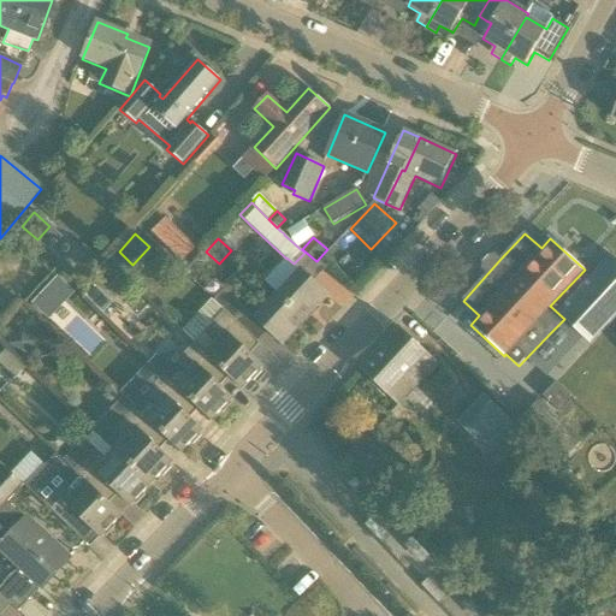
[(194,247),(187,240),(173,254),(181,261),(194,247)]
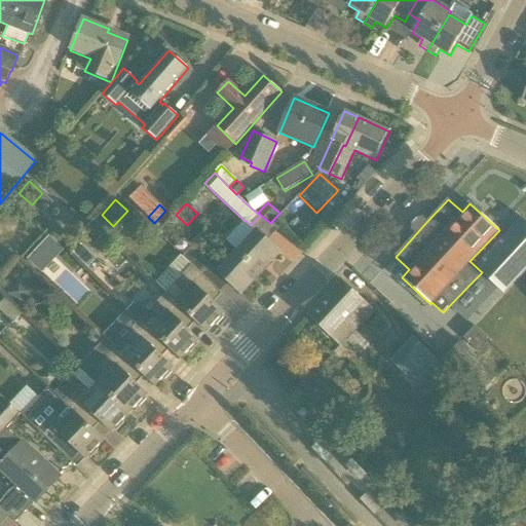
[(90,248),(104,235),(91,223),(79,236),(90,248)]
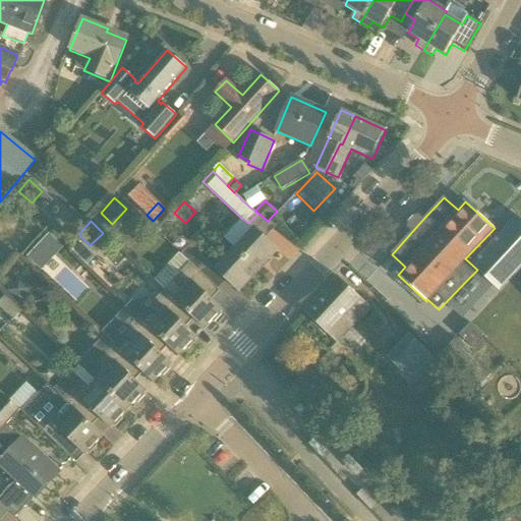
[(255,230),(236,250),(258,272),(269,262),(278,251),(278,252),(280,251),(272,244),(267,239),(255,230)]
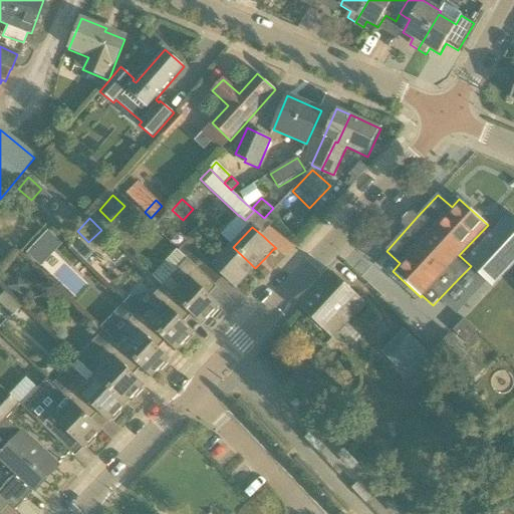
[(47,254),(61,246),(52,231),(38,240),(47,254)]
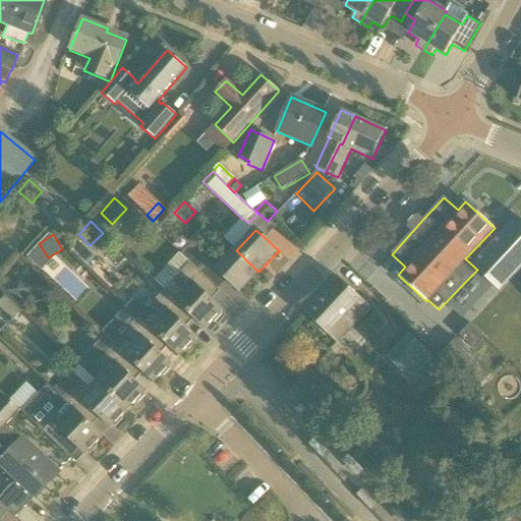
[(79,244),(73,250),(88,265),(94,257),(96,255),(81,242),(79,244)]
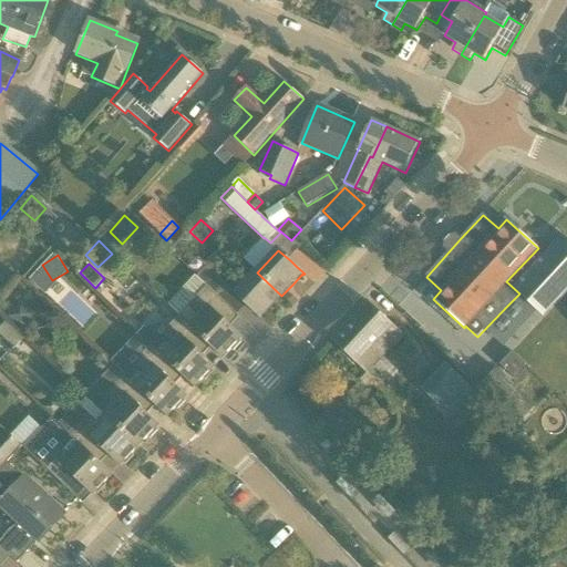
[(218,297),(227,287),(206,267),(197,277),(207,287),(218,297)]
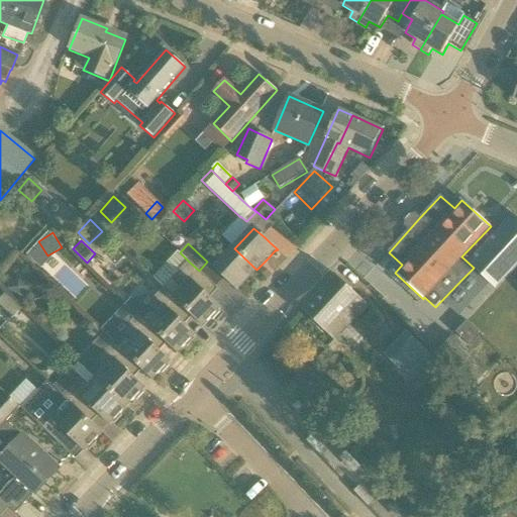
[(256,270),(234,248),(215,269),(239,290),(256,270)]
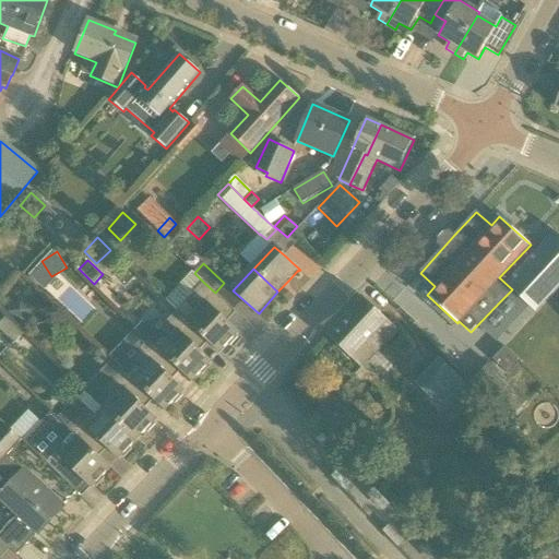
[(186,302),(178,311),(188,320),(187,321),(203,336),(209,342),(221,353),(228,345),(230,347),(238,339),(237,336),(239,333),(222,317),(230,308),(215,293),(204,283),(186,302)]
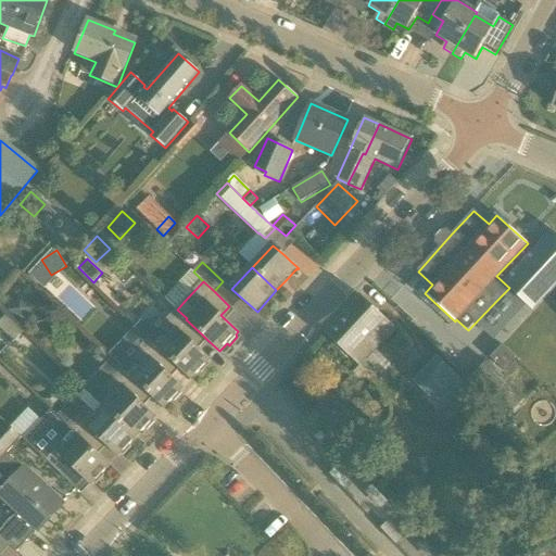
[(366,361),(395,328),(362,297),(327,336),(363,369),(368,363),(366,361)]
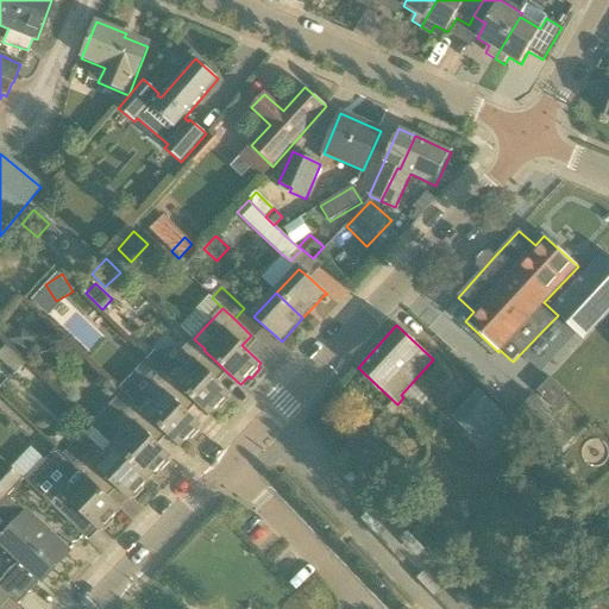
[(23,352),(35,338),(22,326),(8,339),(23,352)]
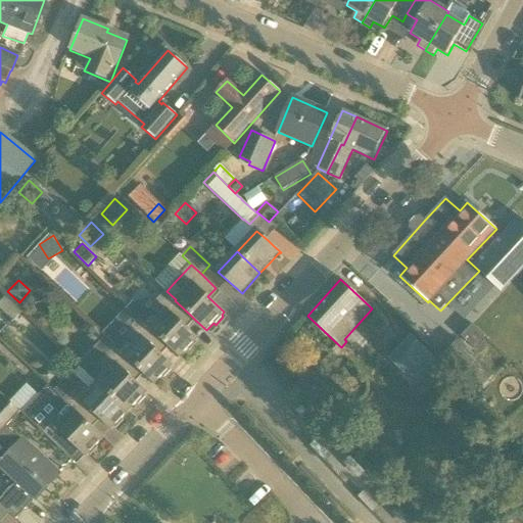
[(198,339),(187,329),(182,324),(190,315),(175,300),(167,291),(148,310),(157,319),(150,327),(149,327),(164,342),(181,358),(188,349),(190,351),(197,343),(195,341),(198,339)]
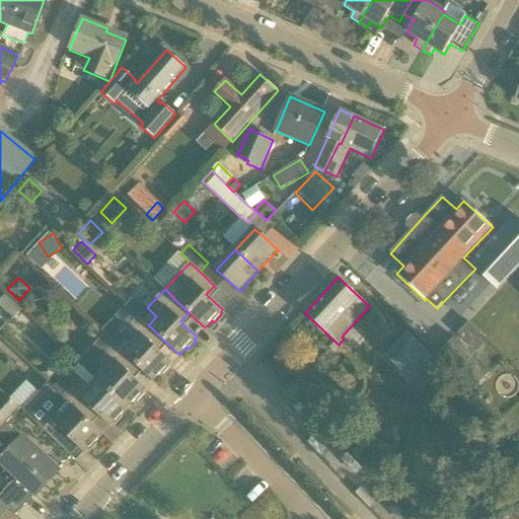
[(0,306),(13,317),(20,309),(5,295),(0,300),(0,306)]
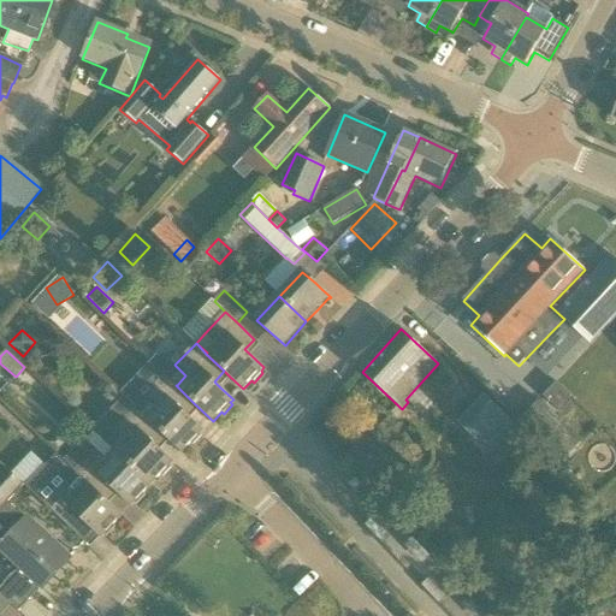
[(194,403),(176,385),(177,385),(166,374),(144,397),(155,407),(147,416),(146,418),(164,434),(183,452),(191,444),(194,445),(202,436),(200,434),(203,431),(184,413),(194,403)]
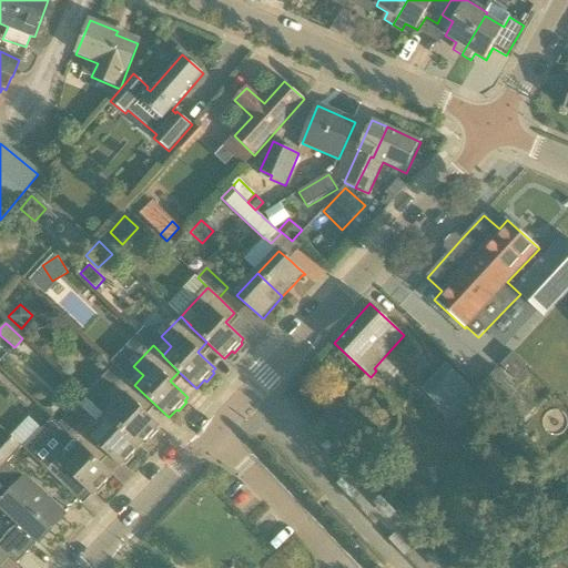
[(513,353),(500,366),(507,372),(519,359),(513,353)]
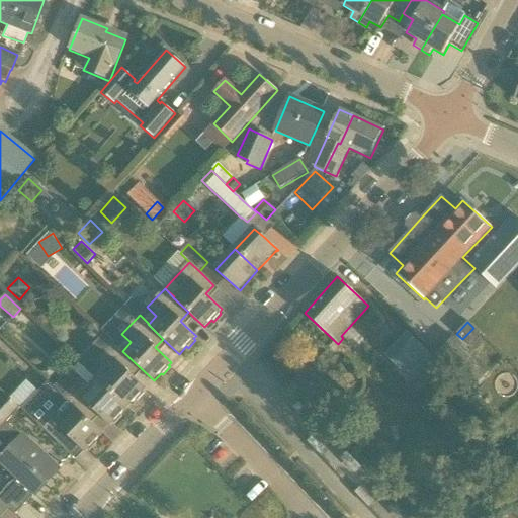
[(407,332),(384,356),(408,377),(430,354),(407,332)]
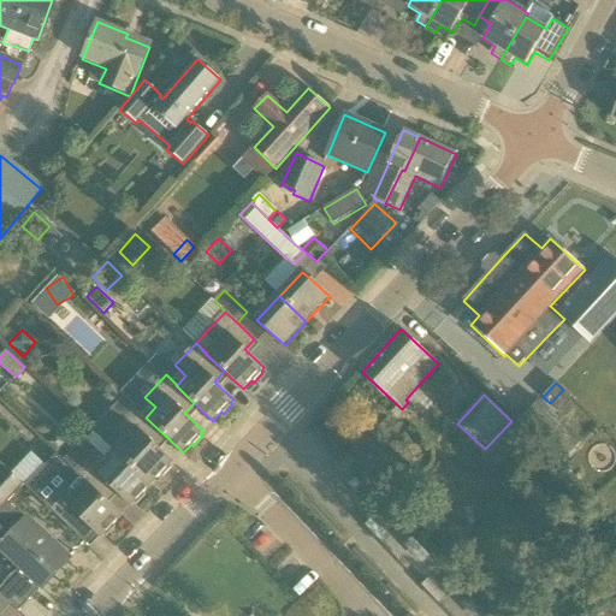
[(581,442),(537,400),(516,421),(561,463),(581,442)]
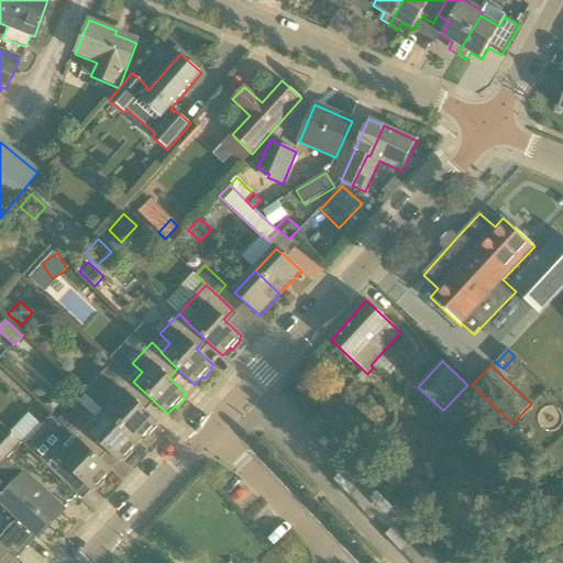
[(158,423),(143,409),(141,407),(150,397),(133,382),(134,381),(124,372),(105,392),(114,400),(106,411),(140,443),(147,434),(150,437),(157,428),(155,426),(158,423)]
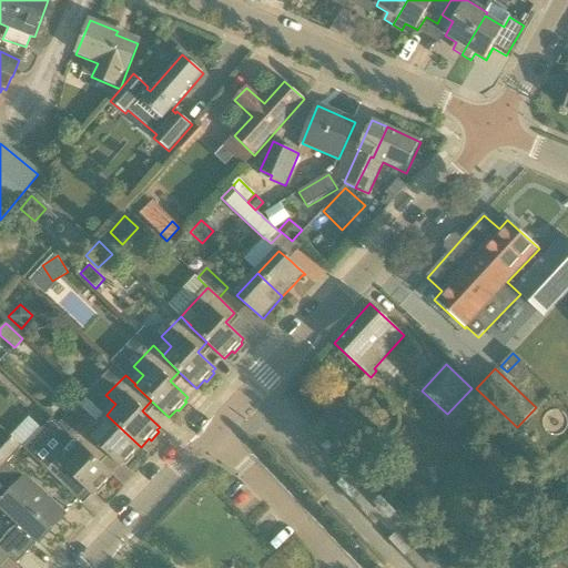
[(52,399),(44,409),(53,418),(62,409),(52,399)]
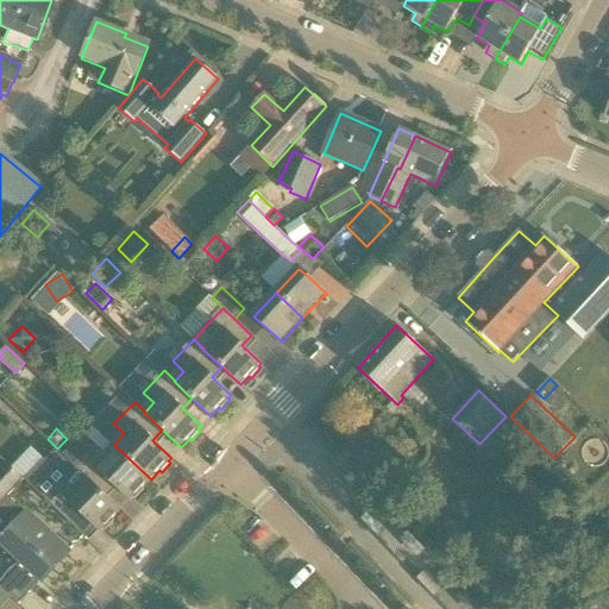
[(378,454),(365,440),(358,433),(340,449),(360,471),(378,454)]
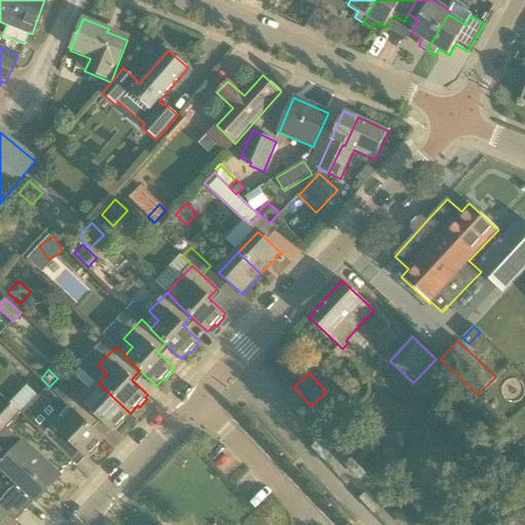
[(80,384),(64,401),(87,425),(95,416),(112,432),(115,429),(117,431),(124,422),(122,420),(130,413),(98,384),(89,393),(80,384)]
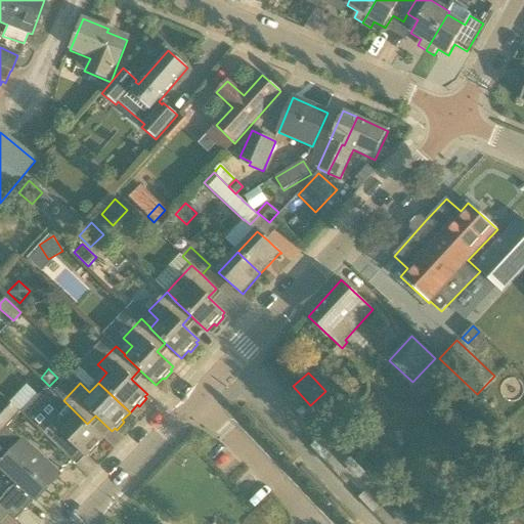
[(87,424),(63,400),(48,386),(23,413),(61,451),(70,442),(86,457),(89,455),(91,456),(98,449),(96,447),(103,440),(87,424)]
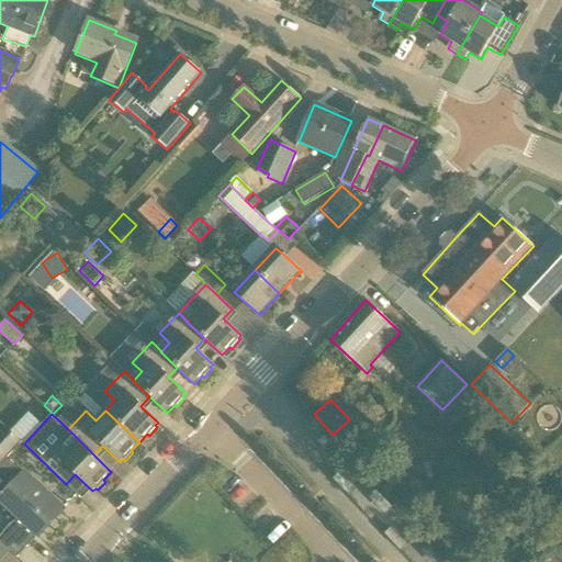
[(493,414),(486,420),(498,431),(505,424),(493,414)]
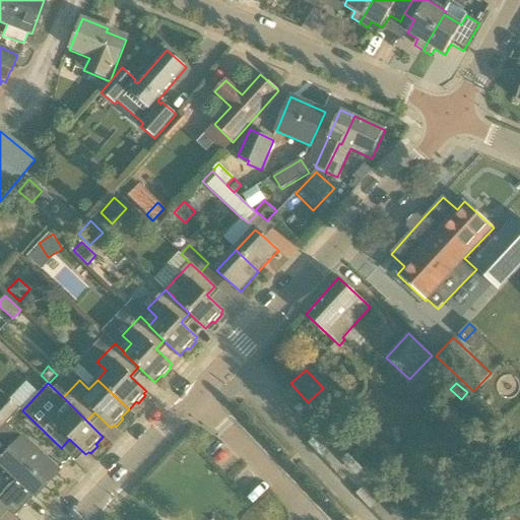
[(0,391),(0,440),(10,450),(0,459),(0,462),(17,479),(0,497),(0,502),(9,511),(16,517),(35,497),(36,497),(37,498),(60,472),(46,458),(22,437),(21,438),(6,424),(19,409),(0,391)]
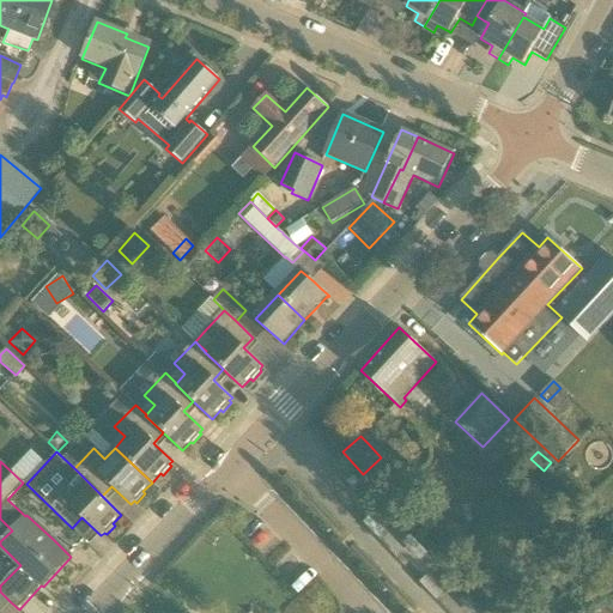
[(493,527),(485,520),(478,529),(487,535),(493,527)]
